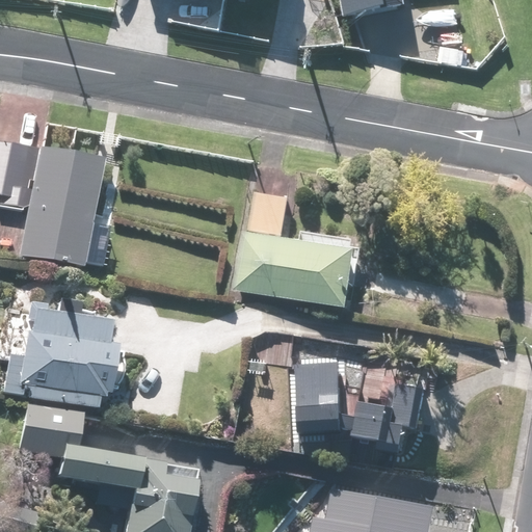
[(348,0),(351,15),(414,3),(413,0),(348,0)]
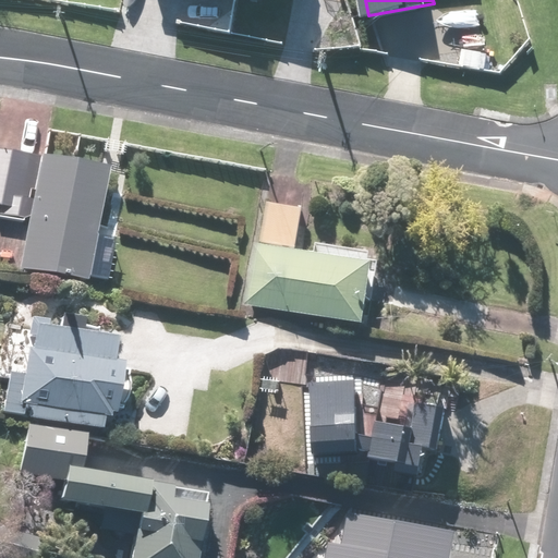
[(106,168),(0,150),(0,239),(1,240),(5,217),(27,220),(20,264),(110,279),(117,239),(95,235),(106,168)]
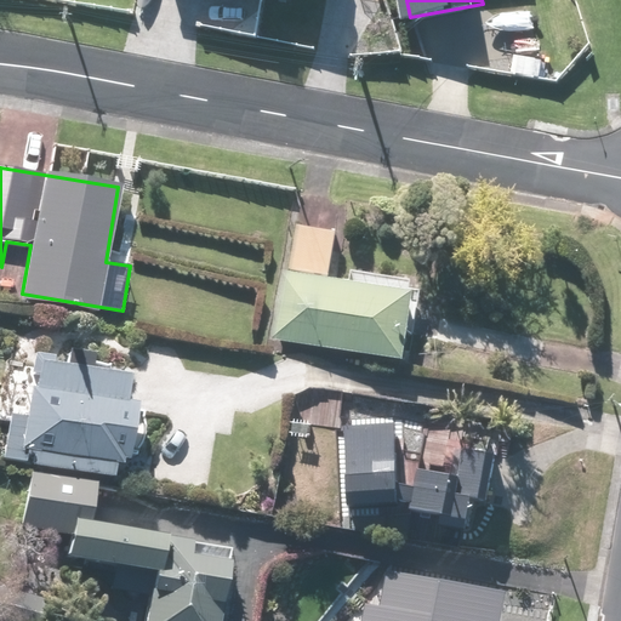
[(284,267),(275,339),(411,357),(421,286),(334,275),(340,232),(300,226),(295,268),(284,267)]
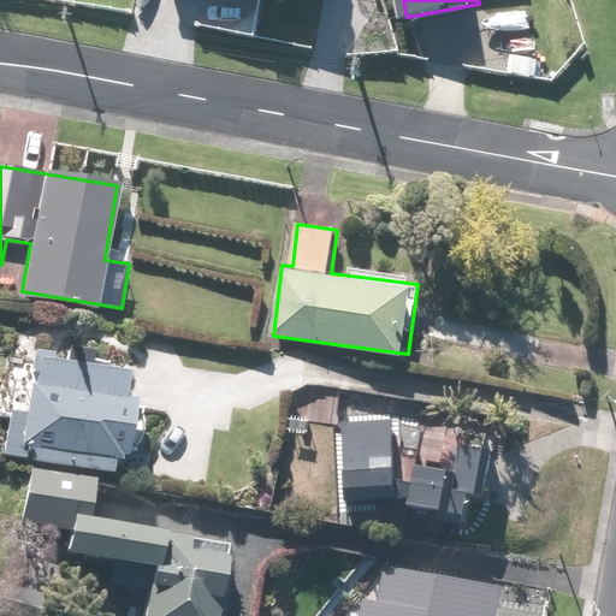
[(13,409),(6,451),(116,469),(118,452),(132,455),(142,395),(128,394),(132,368),(40,354),(30,413),(13,409)]
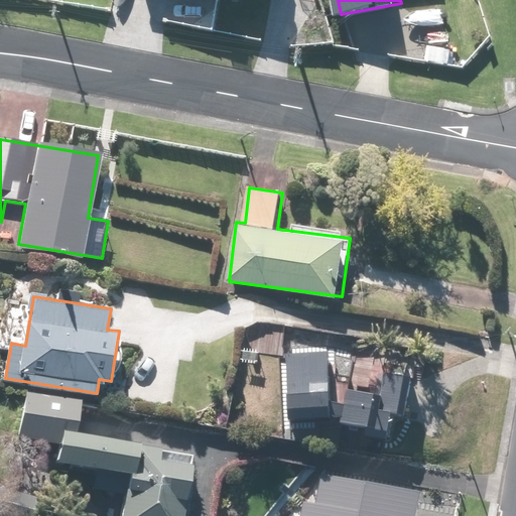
[(388,391),(354,388),(339,370),(337,357),(337,352),(281,355),(285,427),(341,425),(396,431),(399,409),(408,410),(412,374),(390,371),(388,391)]
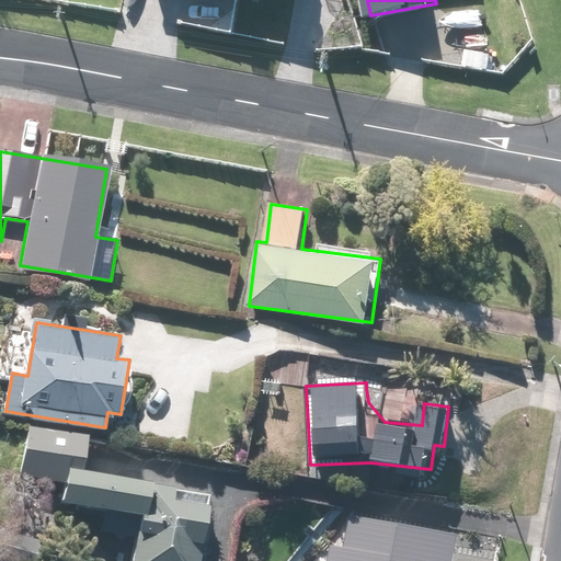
[(174,489),(152,485),(153,481),(83,471),(88,436),(27,428),(21,477),(65,483),(61,501),(138,512),(132,560),(196,560),(199,544),(205,544),(209,506),(172,501),(174,489)]
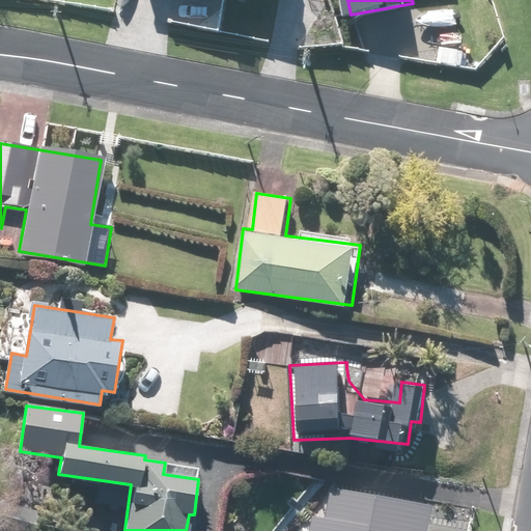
[(436,530),(441,509),(333,491),(328,521),(316,519),(314,530),(436,530)]
